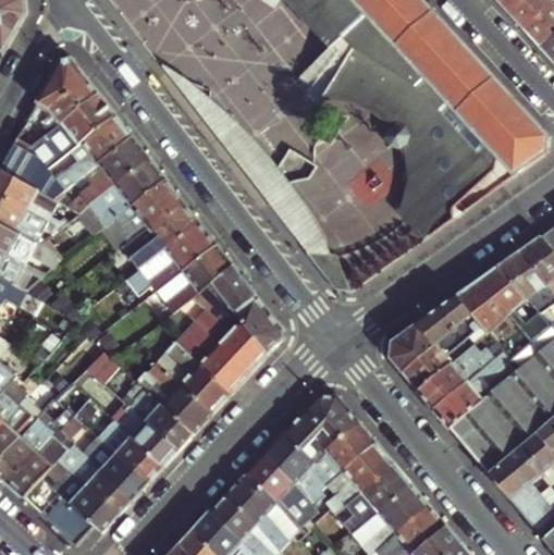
[(0,52),(1,53),(24,12),(23,0),(0,0),(0,52)]
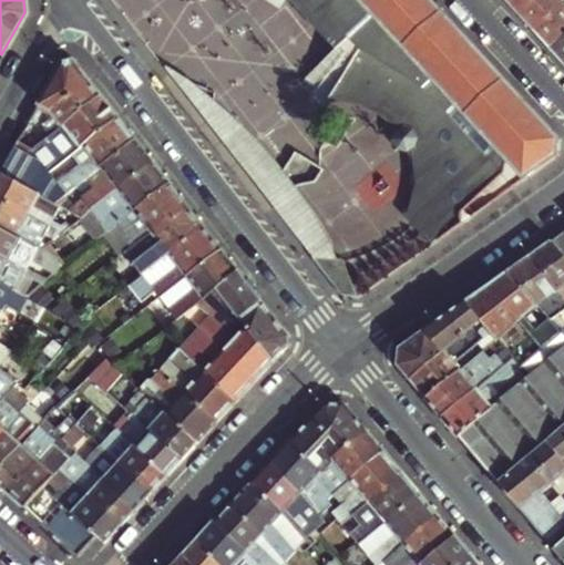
[(331,91),(339,93),(439,10),(430,0),(305,0),(342,39),(301,78),(326,103),(331,91)]
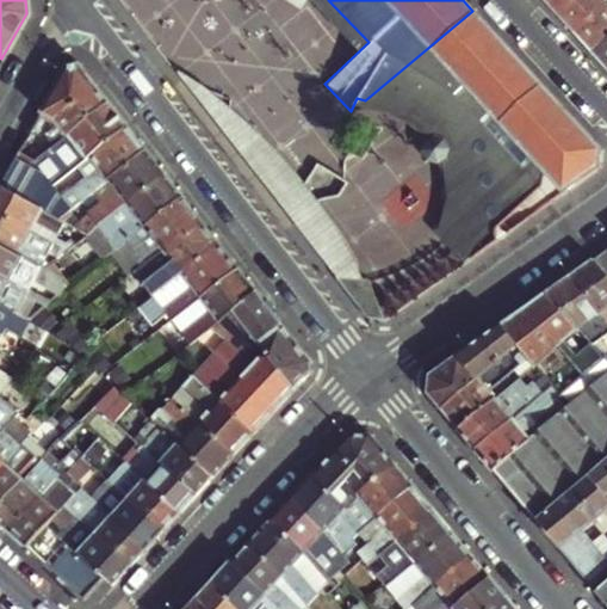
[(545,0),(556,11),(567,0),(545,0)]
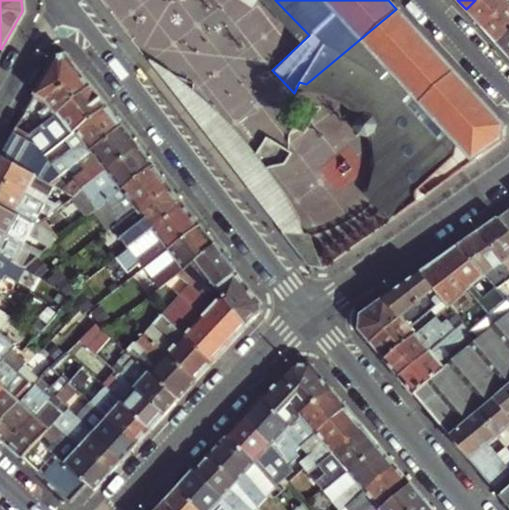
[(475,0),(466,9),(481,26),(506,0),(475,0)]
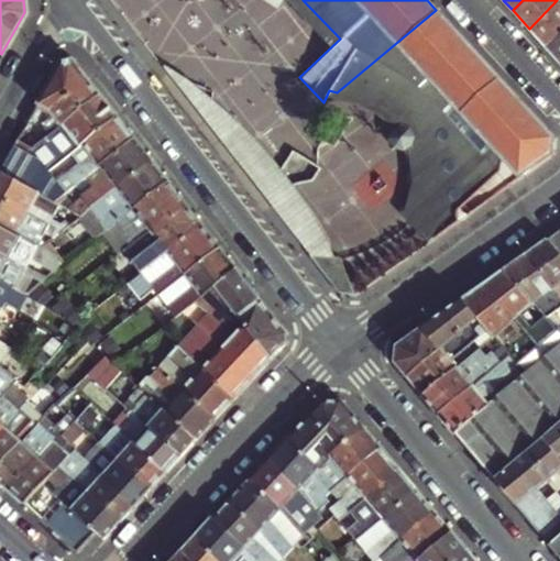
[(546,46),(559,33),(559,0),(557,0),(529,29),(546,46)]
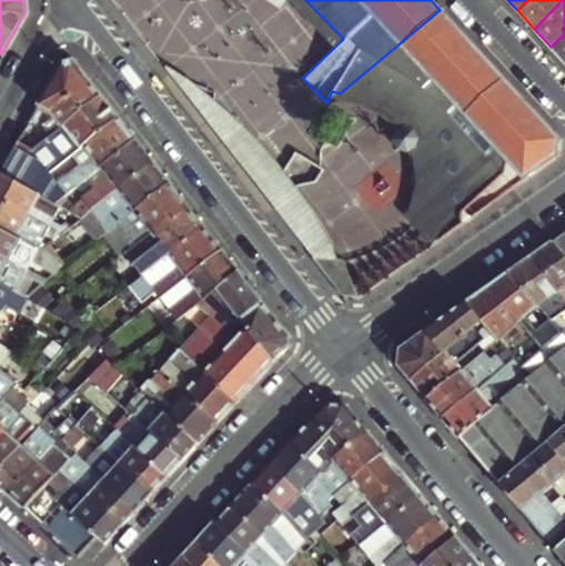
[(557,138),(440,10),(340,93),(359,98),(381,105),(401,123),(396,127),(393,135),(399,143),(407,141),(412,138),(417,183),(411,212),(434,241),(556,153),(557,138)]
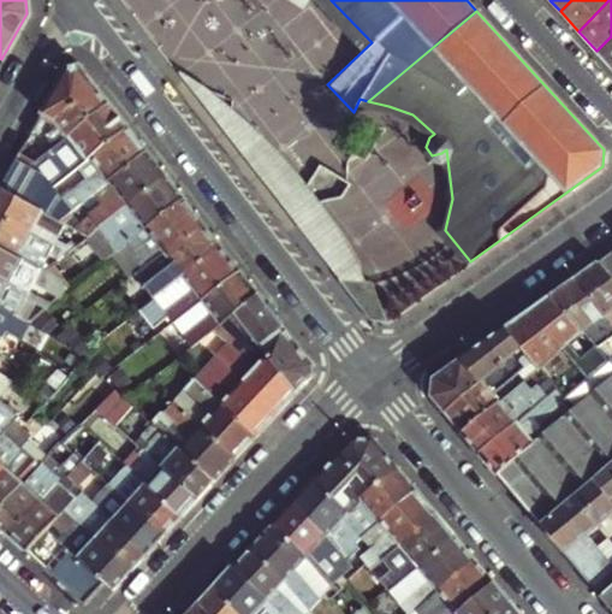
[(611,36),(596,51),(611,66),(611,36)]
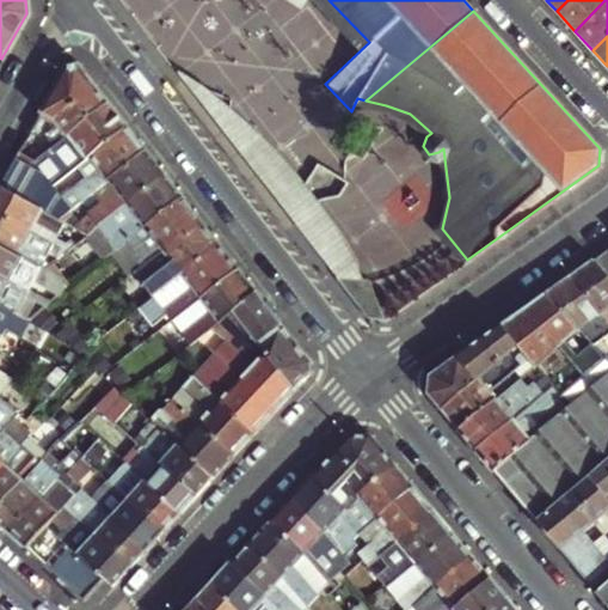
[(54,119),(67,134),(108,102),(78,63),(66,65),(47,98),(56,103),(61,107),(63,111),(54,119)]
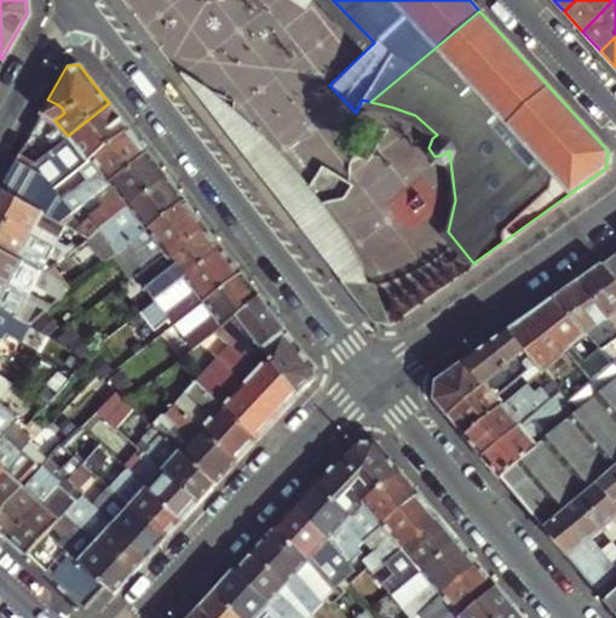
[(47,99),(40,113),(55,120),(64,113),(62,108),(57,104),(47,99)]
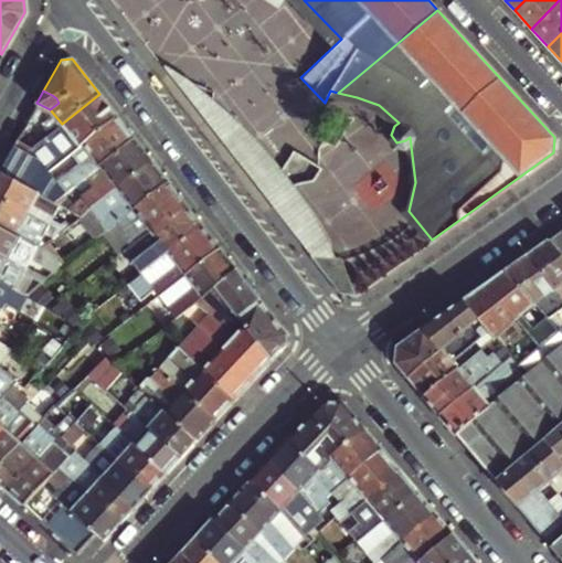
[(82,144),(116,116),(99,94),(62,124),(42,139),(22,155),(11,149),(0,170),(54,201),(64,193),(46,171),(55,165),(82,144)]
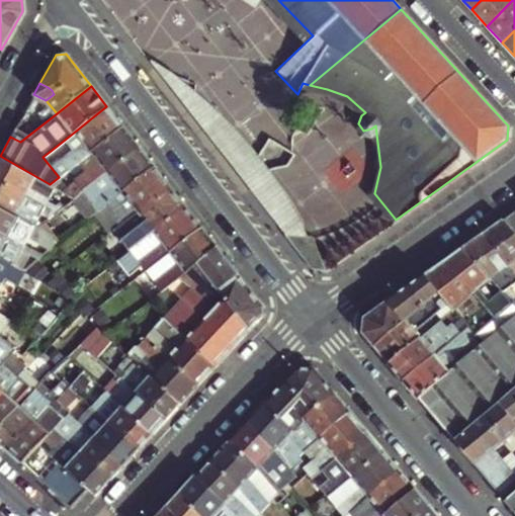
[(33,110),(26,106),(23,112),(28,115),(33,110)]
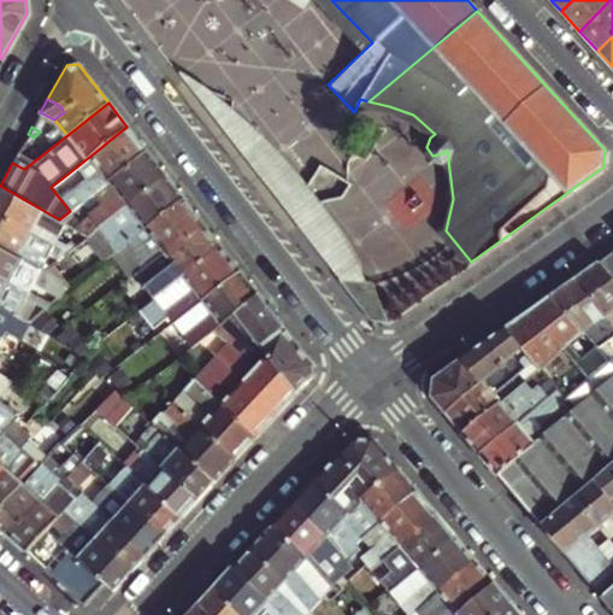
[(80,203),(90,194),(146,151),(127,127),(89,157),(98,168),(70,191),(60,180),(51,187),(70,211),(80,203)]
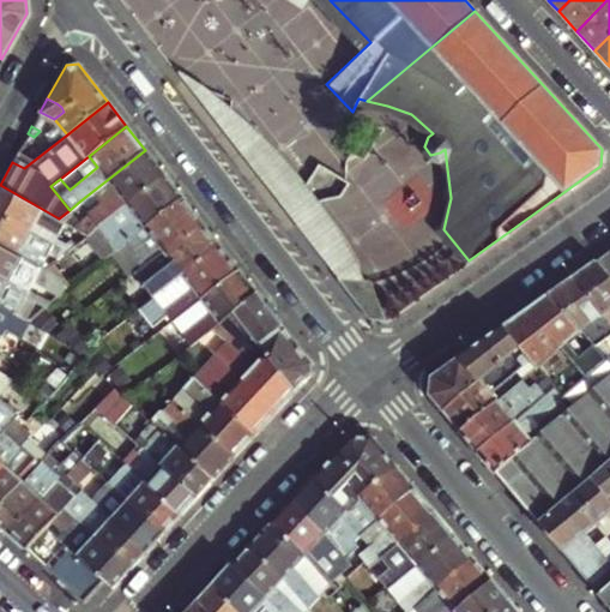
[(28,133),(12,162),(24,168),(46,151),(37,145),(40,141),(34,137),(28,133)]
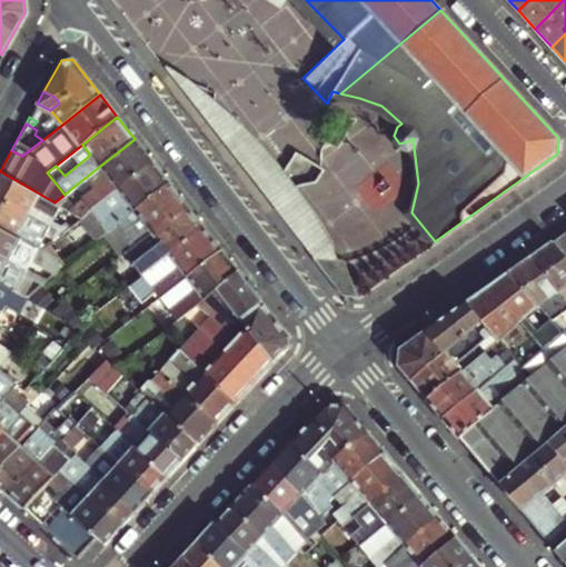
[(80,197),(90,209),(151,161),(135,139),(83,179),(91,188),(80,197)]
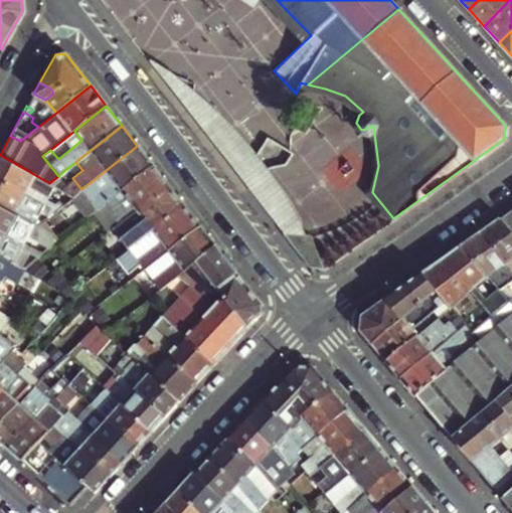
[(137,146),(81,189),(97,209),(152,165),(137,146)]
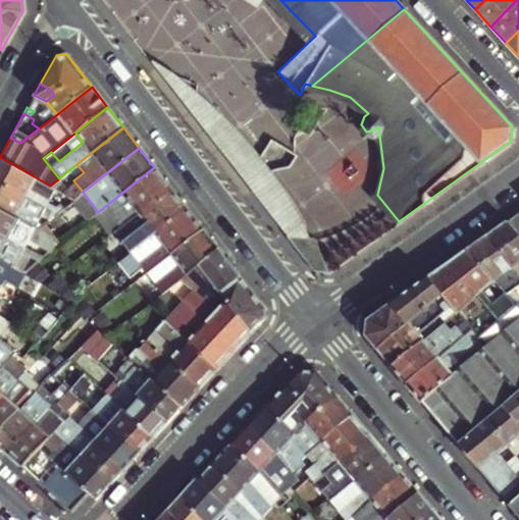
[(53,188),(50,186),(0,157),(0,183),(43,206),(46,201),(53,188)]
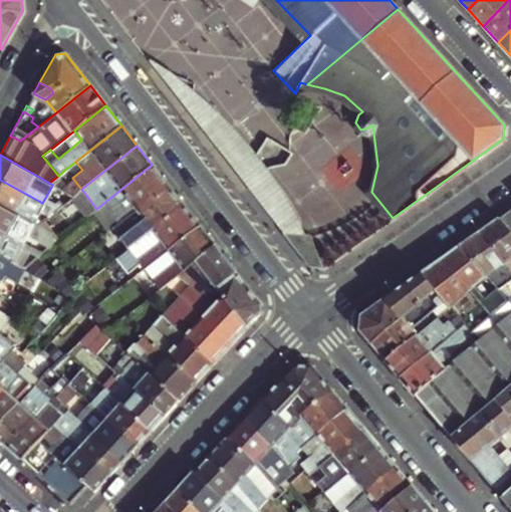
[(82,170),(75,162),(66,169),(72,178),(82,170)]
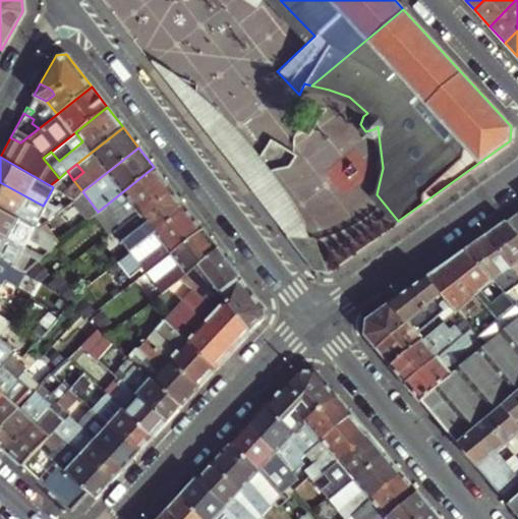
[(154,167),(98,212),(106,222),(93,232),(90,235),(94,239),(98,244),(113,231),(169,186),(154,167)]
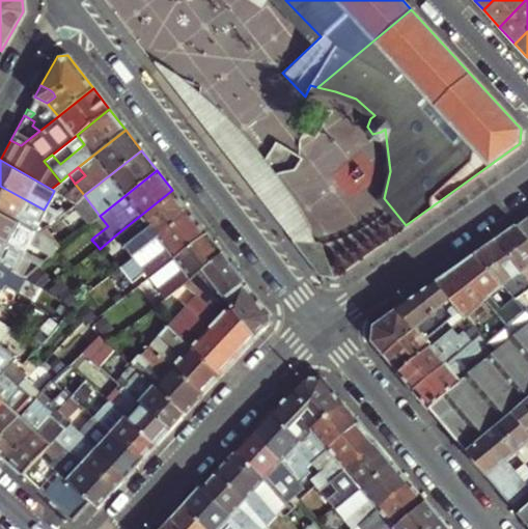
[(0,213),(29,229),(34,219),(39,221),(45,211),(44,210),(0,186),(0,213)]
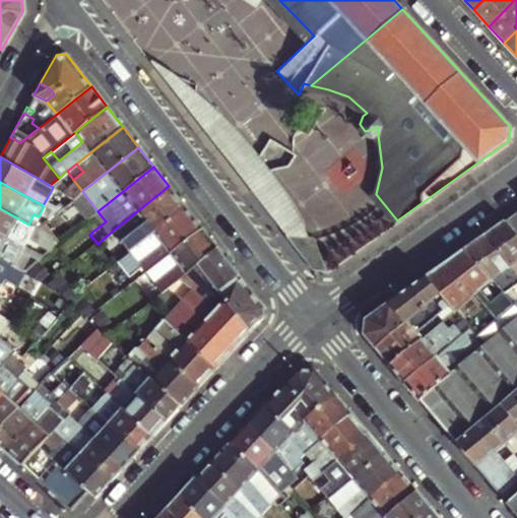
[(169,186),(113,231),(129,252),(132,249),(185,207),(169,186)]
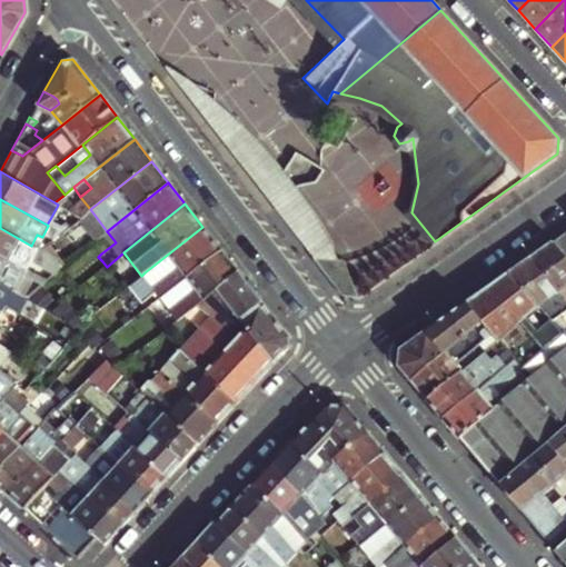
[(57,235),(61,231),(57,222),(50,219),(47,225),(48,226),(51,228),(53,229),(57,235)]
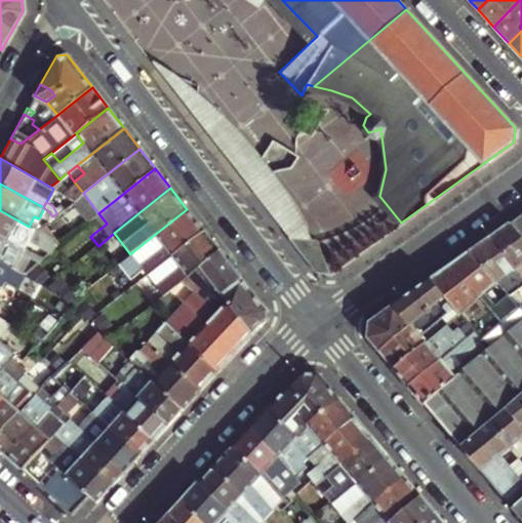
[(147,274),(203,230),(187,209),(133,251),(130,254),(137,264),(129,270),(138,281),(147,274)]
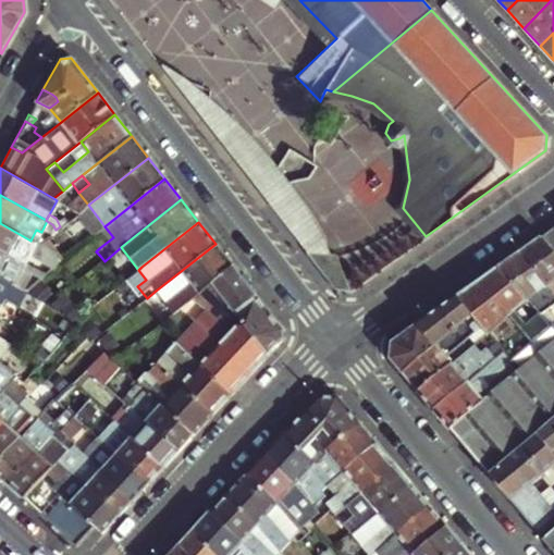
[(0,249),(25,263),(31,253),(54,267),(58,263),(47,249),(37,244),(31,241),(0,223),(0,249)]
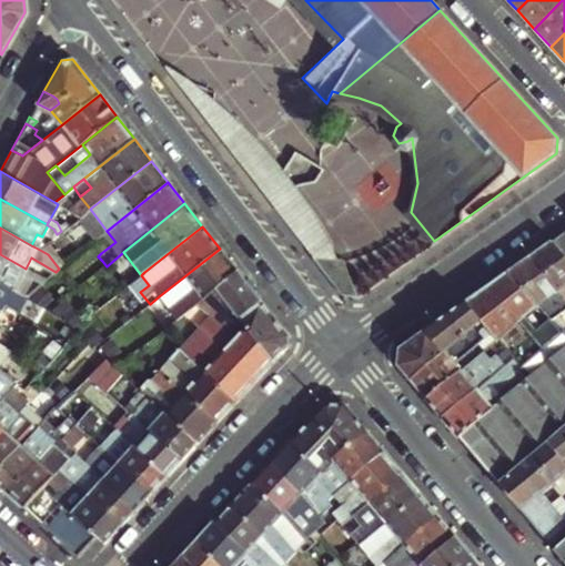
[(564,228),(550,240),(564,255),(564,228)]
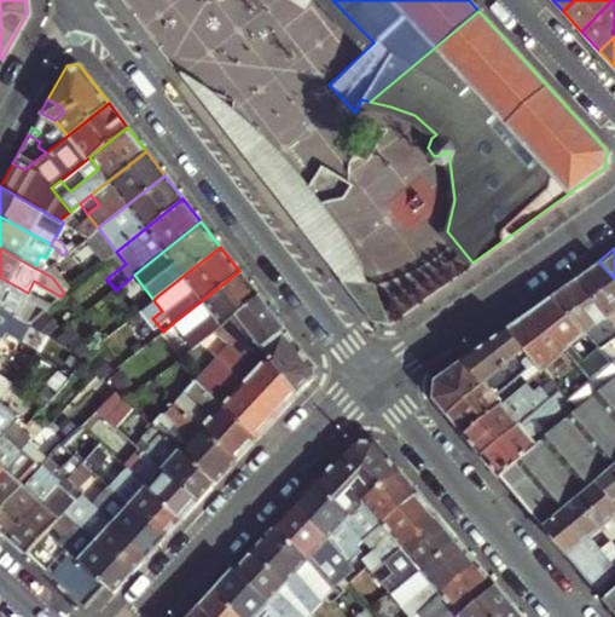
[(126,264),(116,252),(100,264),(110,276),(126,264)]
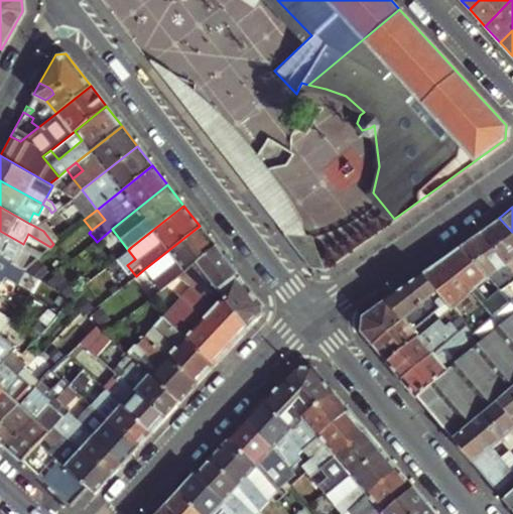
[(512,232),(499,218),(480,231),(509,262),(512,257),(512,232)]
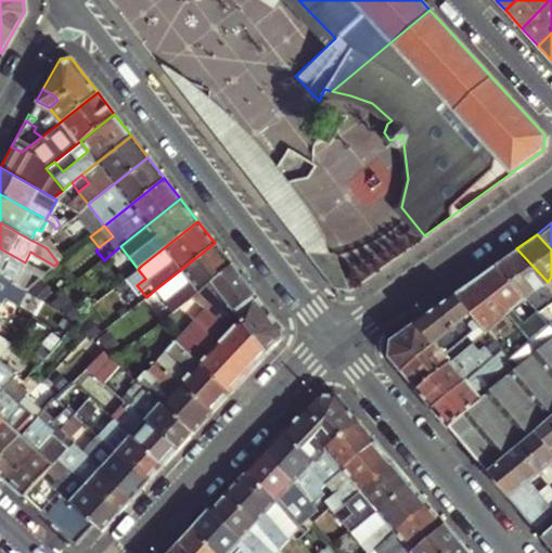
[(176,306),(190,296),(209,280),(231,264),(215,243),(155,290),(171,310),(176,306)]
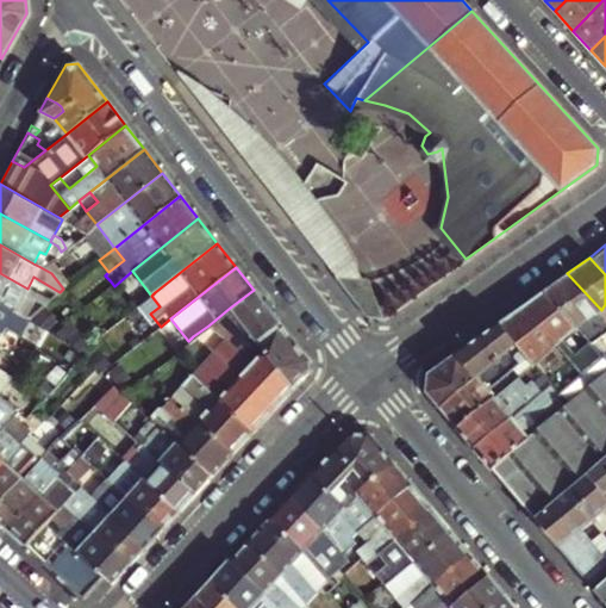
[(0,303),(26,318),(30,315),(41,306),(42,305),(49,301),(42,297),(27,289),(0,273),(0,303)]
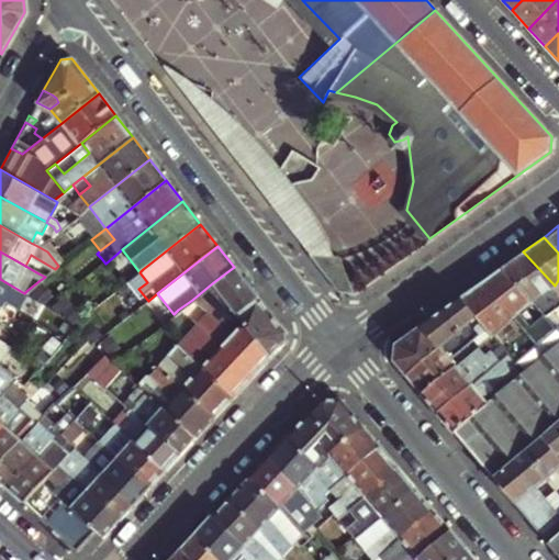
[(523,252),(501,268),(534,304),(555,286),(523,252)]
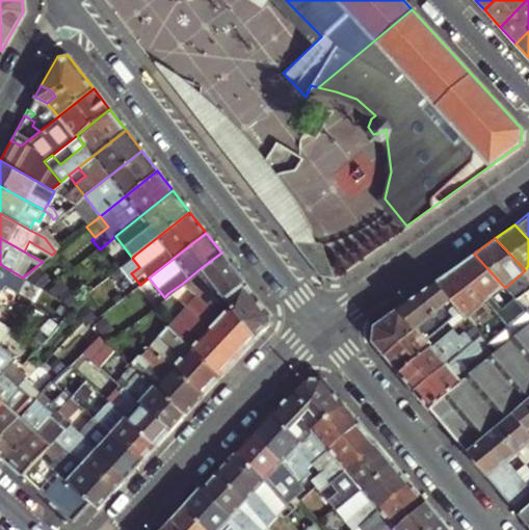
[(319,243),(291,239),(319,274),(336,276),(319,243)]
